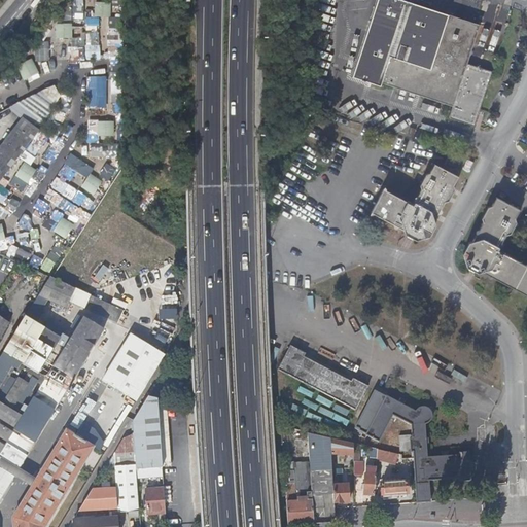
[(410,0),(374,0),(351,75),(378,83),(380,81),(394,85),(398,72),(423,79),(419,94),(453,104),(449,116),(473,124),(491,69),(466,62),(479,23),(410,0)]
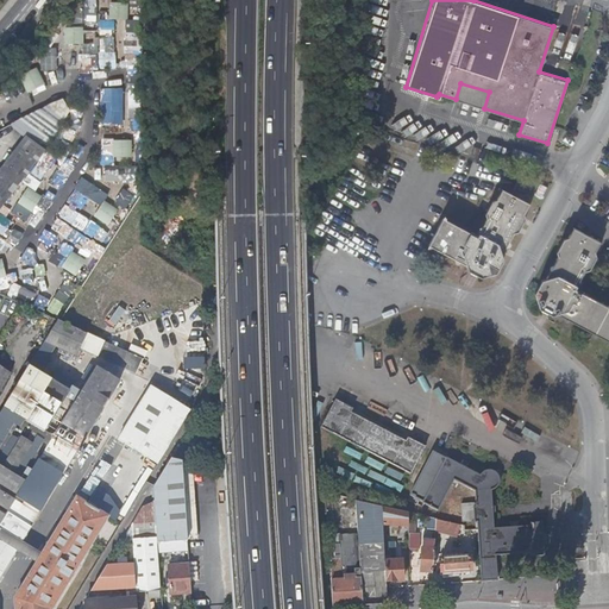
[(129,4),(110,2),(110,20),(129,20),(129,4)]
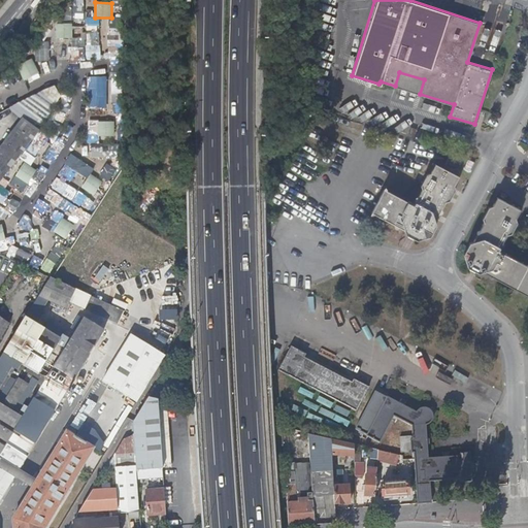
[(72,24),(56,24),(56,38),(72,38),(72,24)]
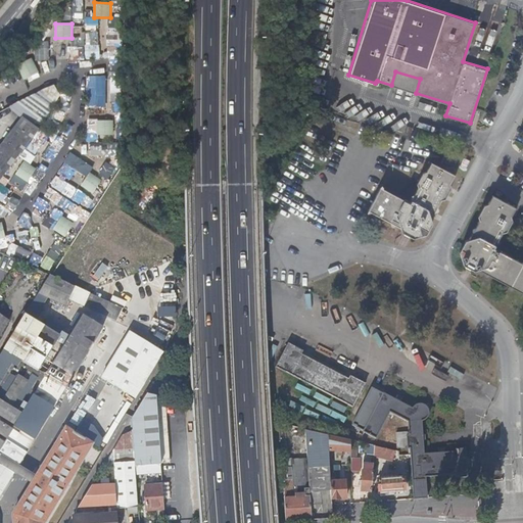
[(49,59),(82,58),(82,39),(49,39),(49,59)]
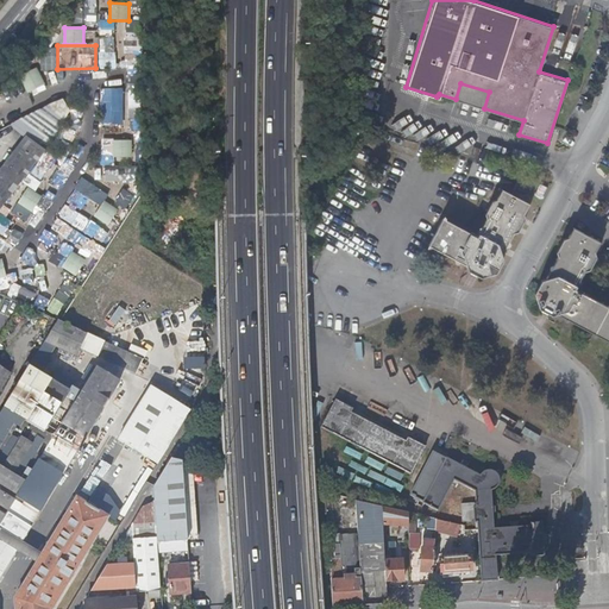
[(37,68),(19,76),(27,93),(45,85),(37,68)]
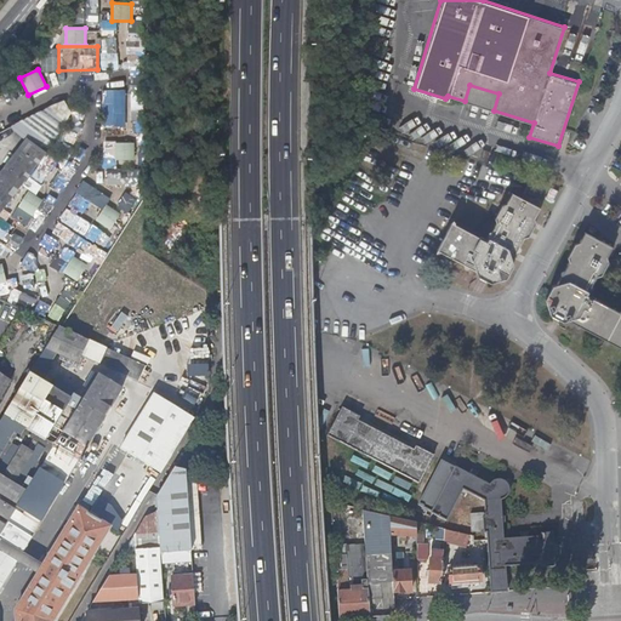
[(469,85),(465,101),(494,110),(499,93),(469,85)]
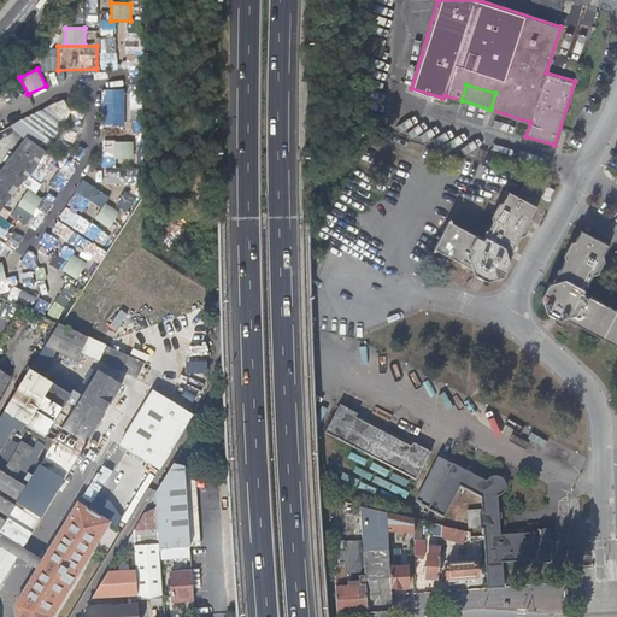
[(13,153),(28,159),(36,145),(25,139),(13,153)]
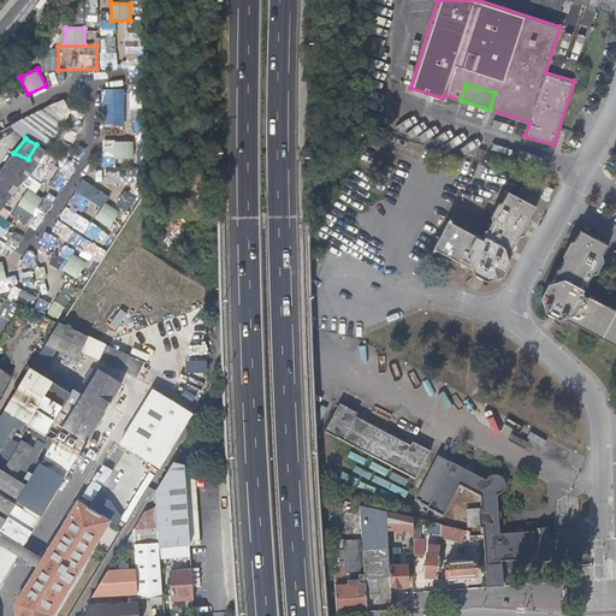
[(134,142),(114,142),(114,159),(134,159),(134,142)]
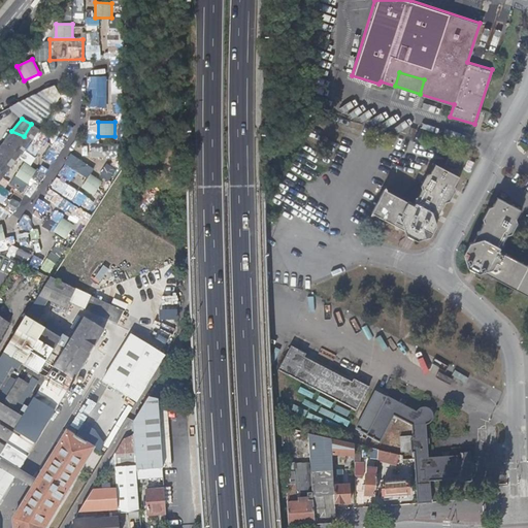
[(0,176),(24,136),(11,131),(0,145),(0,176)]
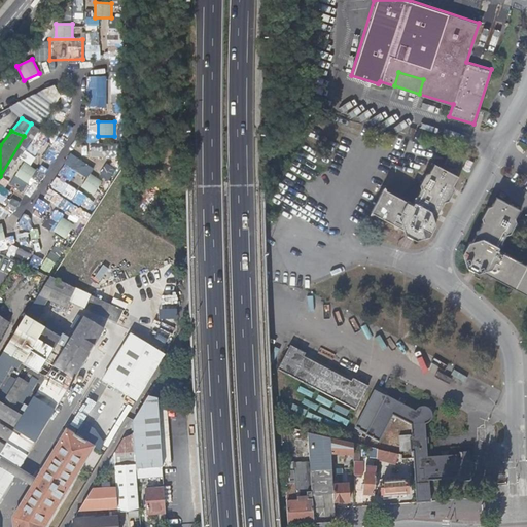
[(89,144),(89,161),(104,161),(105,145),(89,144)]
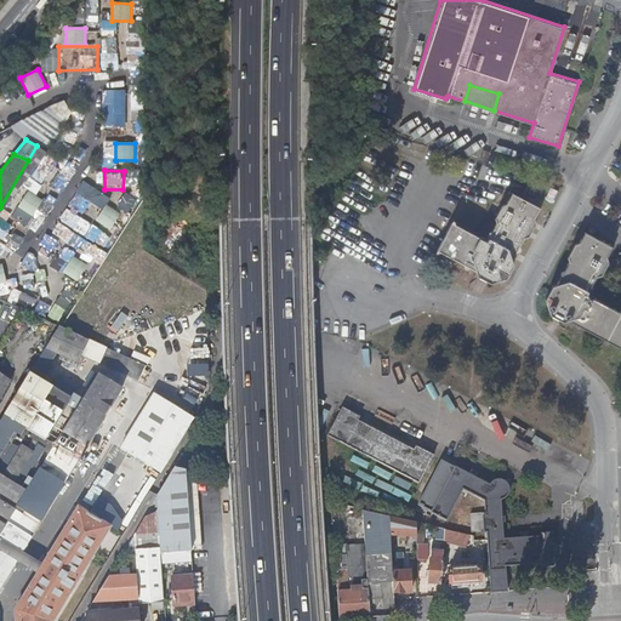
[(43,201),(28,192),(18,208),(33,217),(43,201)]
